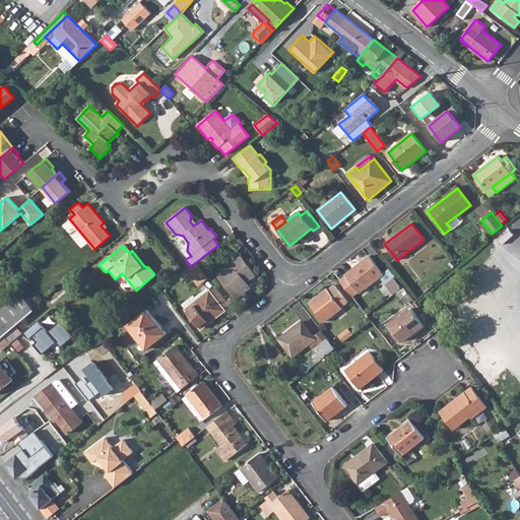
[(245,280),(254,273),(241,257),(216,275),(236,299),(250,287),(247,283),(245,280)]
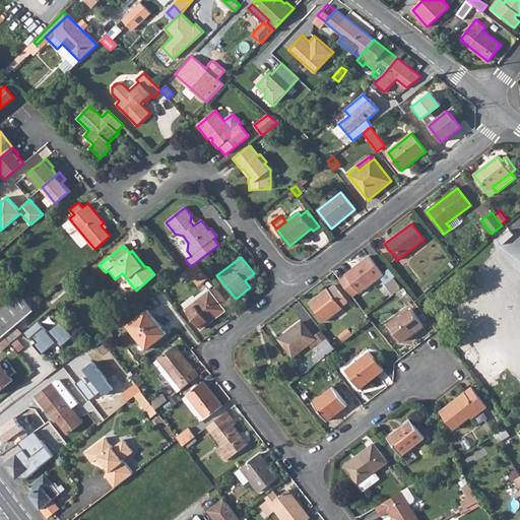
[(358,291),(359,293),(382,275),(368,257),(344,275),(345,276),(358,291)]
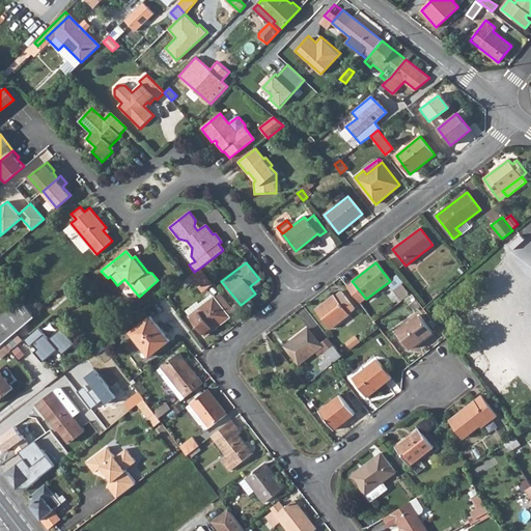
[(194,272),(190,276),(202,291),(214,283),(200,268),(194,272)]
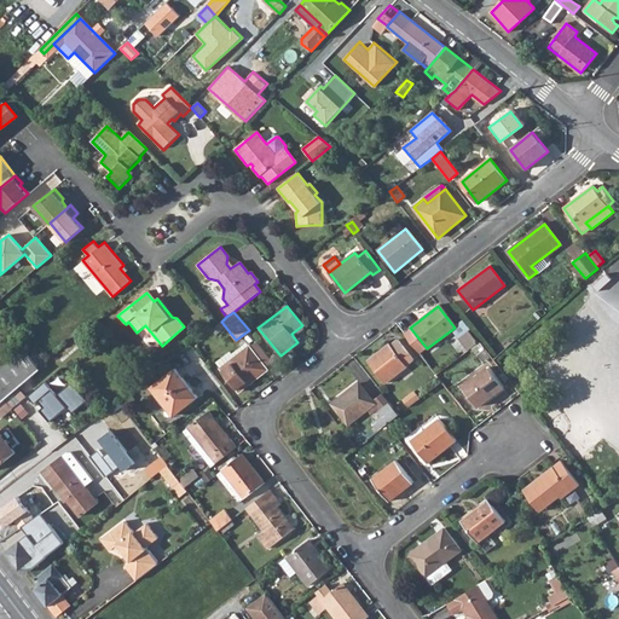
[(291,334),(294,337),(304,329),(302,325),(291,334)]
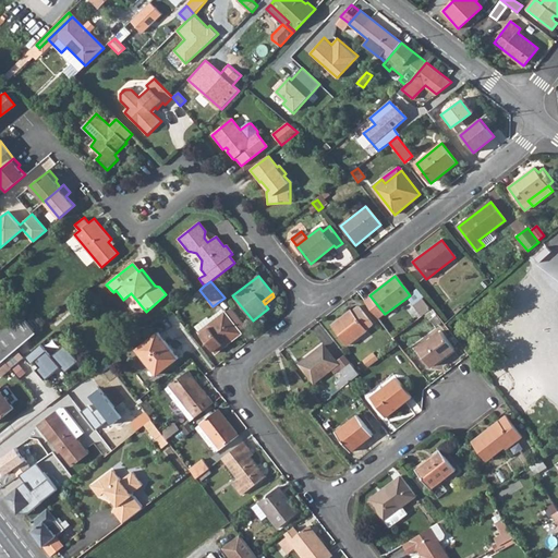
[(371,296),(364,302),(377,318),(384,313),(371,296)]
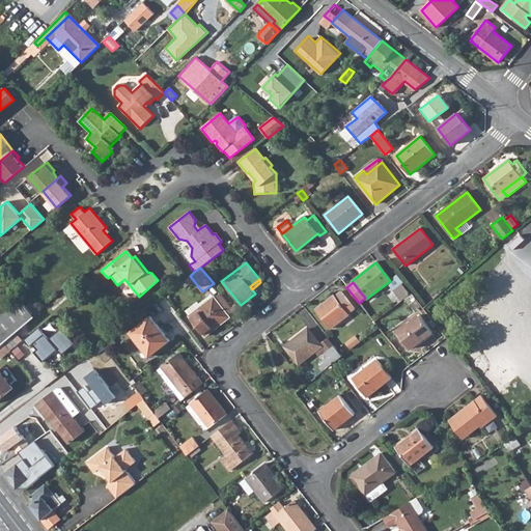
[(400,301),(409,295),(401,284),(393,291),(400,301)]
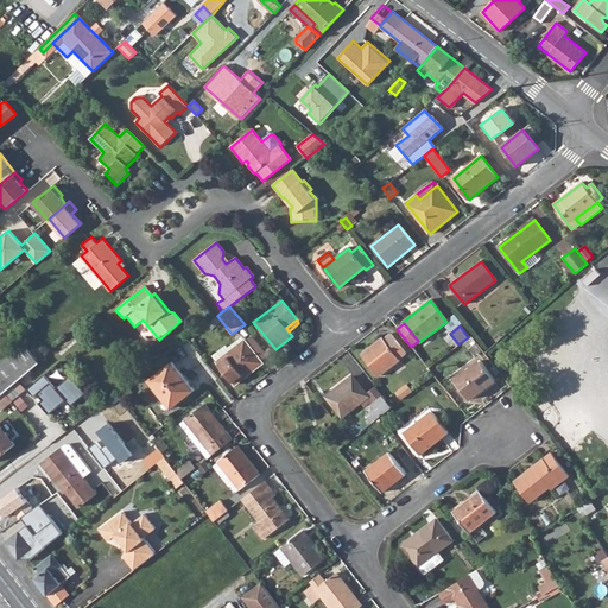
[(361,354),(379,377),(399,361),(398,359),(405,354),(390,334),(382,340),(382,339),(361,354)]
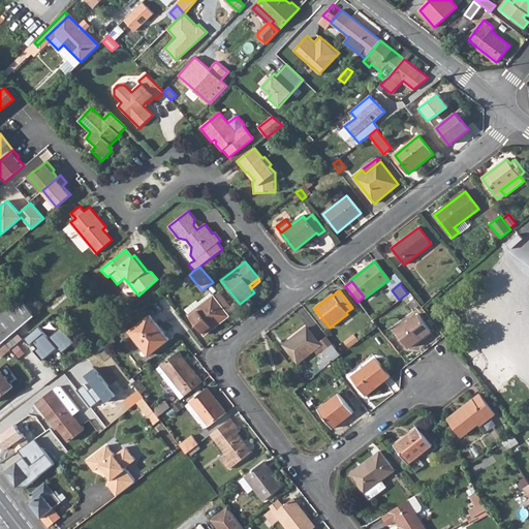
[(214,297),(226,314),(234,309),(220,291),(214,297)]
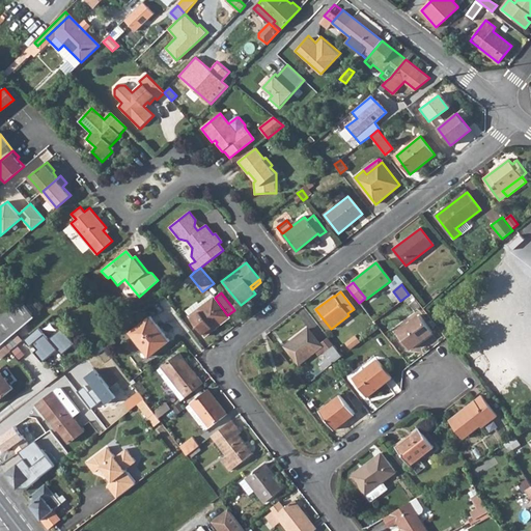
[(189,315),(204,336),(229,317),(227,315),(215,298),(214,297),(189,315)]
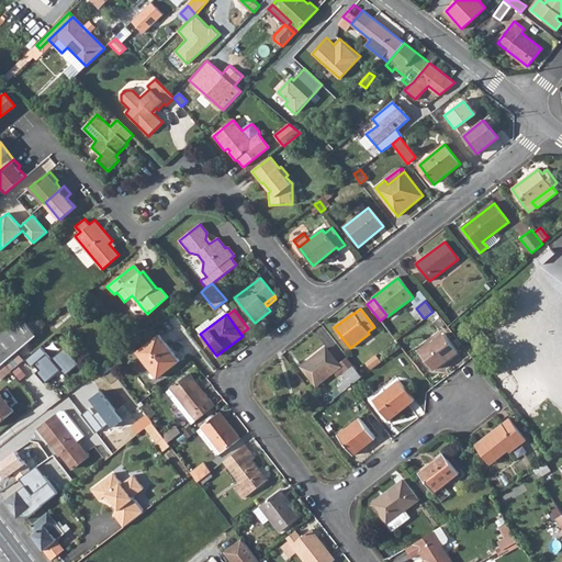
[(0,366),(4,362),(6,361),(26,343),(36,335),(22,317),(0,336),(0,366)]
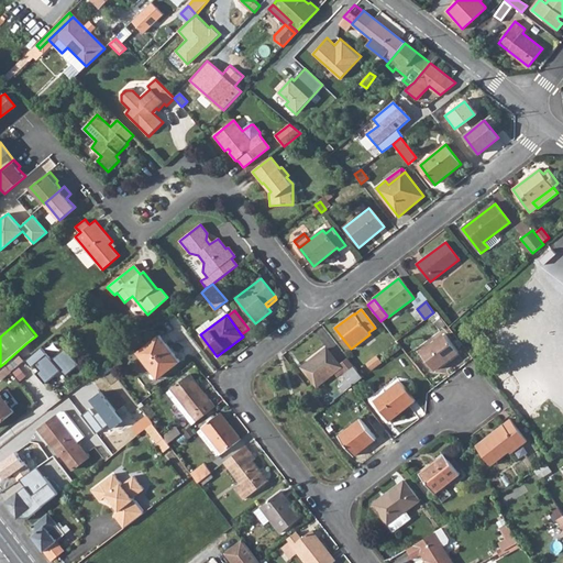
[(138,352),(158,378),(179,361),(159,335),(138,352)]
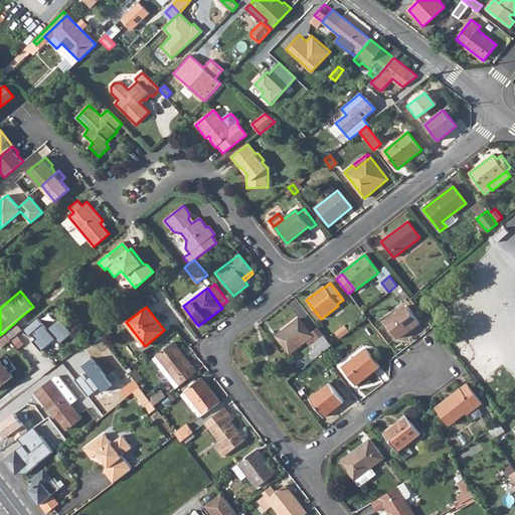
[(385,322),(397,338),(418,323),(406,307),(385,322)]
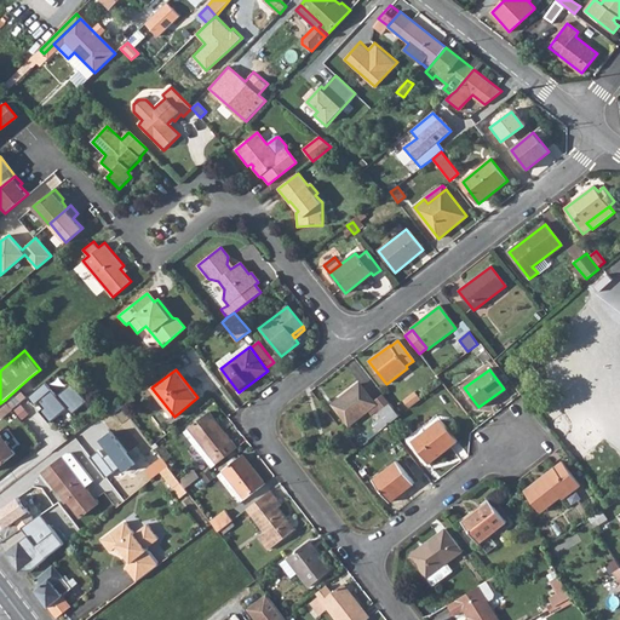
[(46,382),(28,396),(34,405),(38,402),(44,408),(40,411),(50,423),(67,408),(72,414),(87,401),(72,383),(57,396),(46,382)]
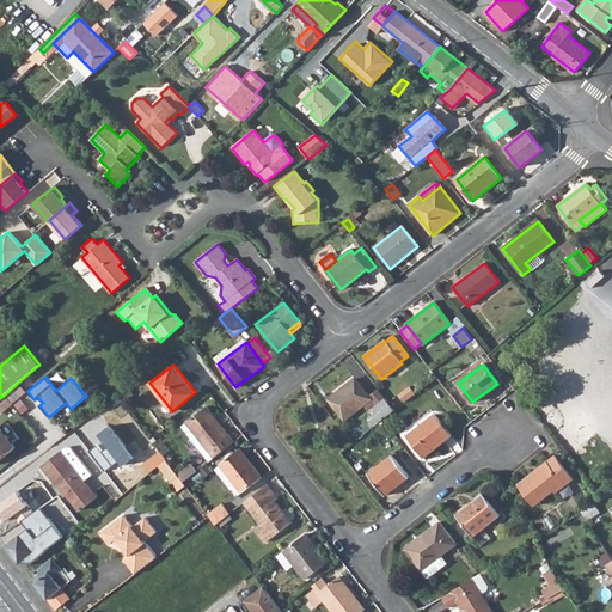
[(329,399),(343,420),(369,399),(368,397),(354,380),(329,399)]
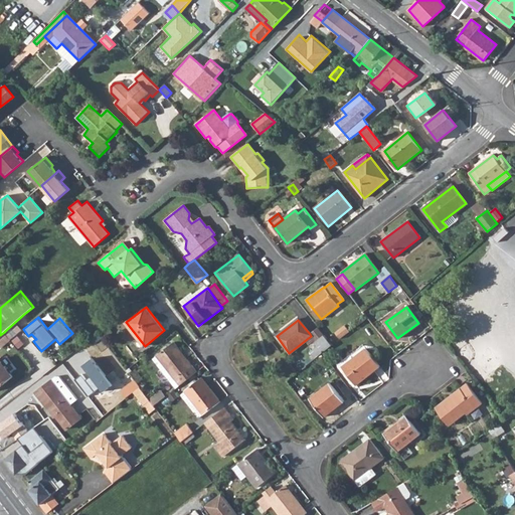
[(335,333),(339,339),(348,333),(349,332),(344,326),(335,333)]
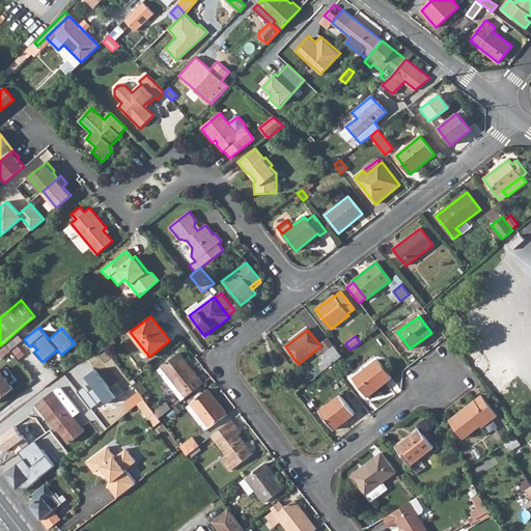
[(102,344),(106,351),(115,343),(110,337),(102,344)]
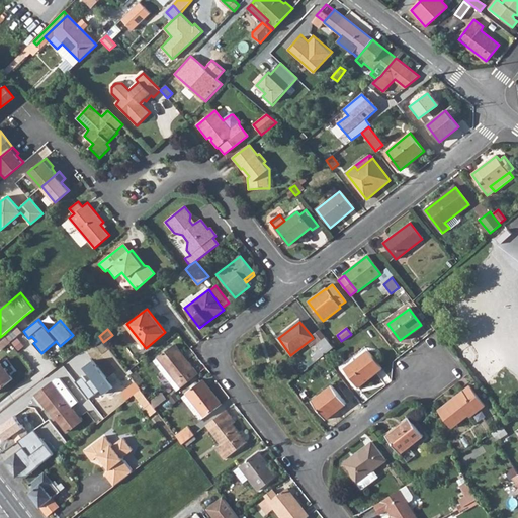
[(318,344),(326,337),(320,330),(312,336),(313,338),(318,344)]
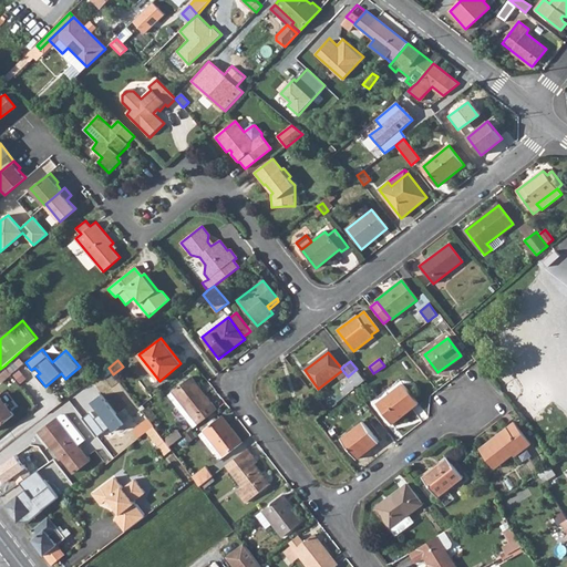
[(347,395),(353,390),(366,381),(357,369),(348,377),(348,382),(341,388),(347,395)]
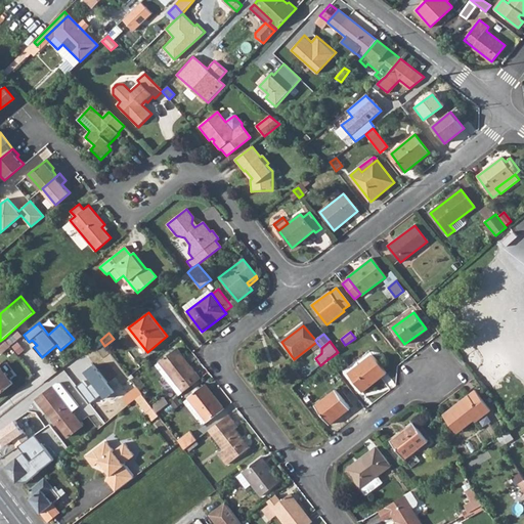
[(160,361),(178,386),(195,372),(177,348),(160,361)]
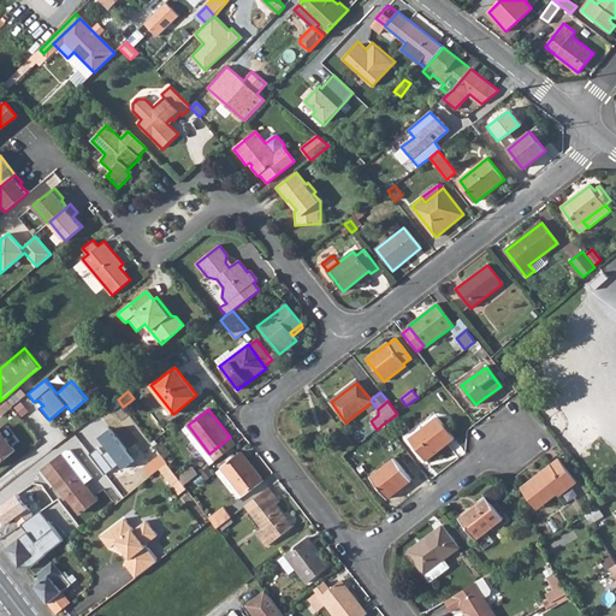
[(410,439),(426,460),(454,438),(438,418),(410,439)]
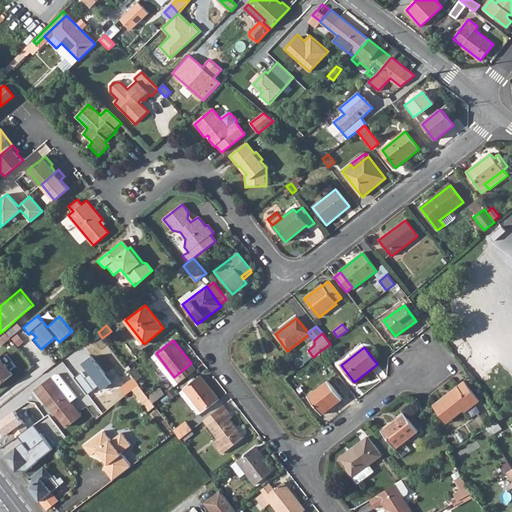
[(156,353),(152,356),(171,380),(174,377),(156,353)]
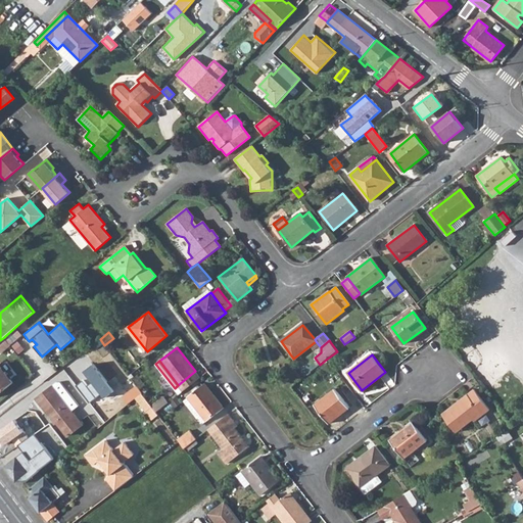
[(0,392),(13,382),(0,365),(0,392)]
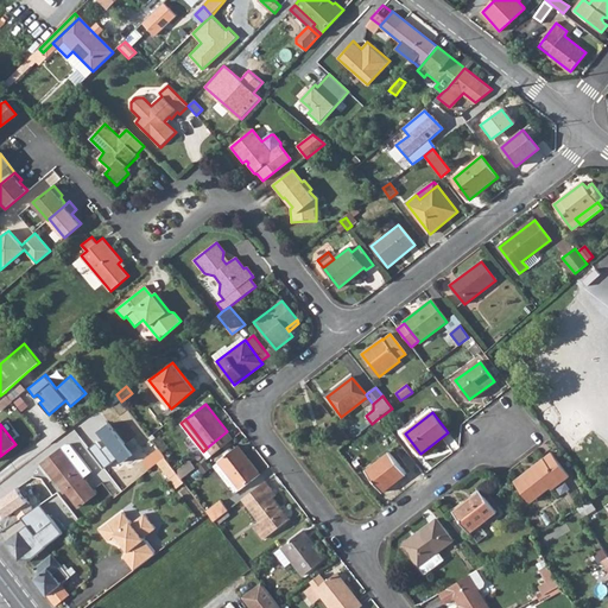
[(111,424),(99,432),(108,444),(103,448),(97,441),(89,447),(105,467),(118,457),(121,463),(133,454),(111,424)]
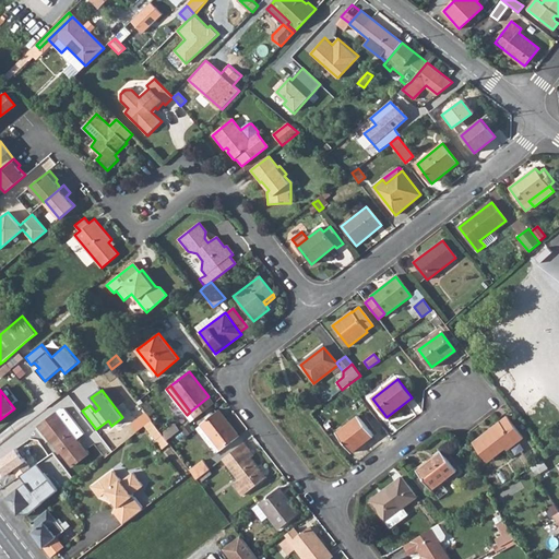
[(201,425),(221,450),(238,437),(218,411),(201,425)]
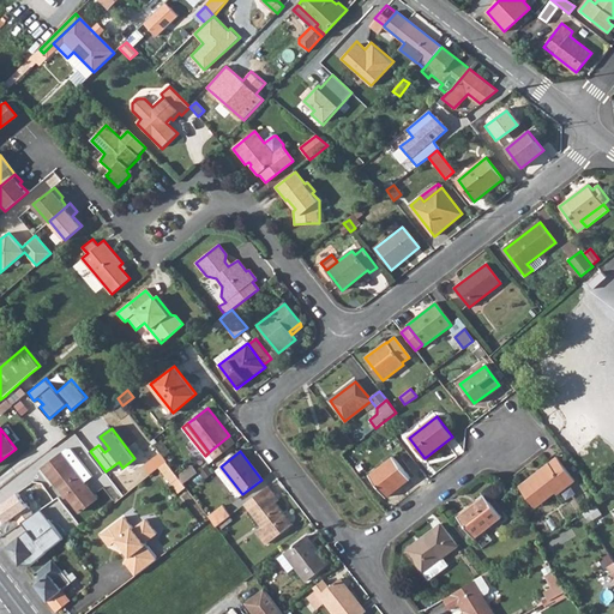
[(143,467),(150,475),(160,468),(167,462),(160,453),(143,467)]
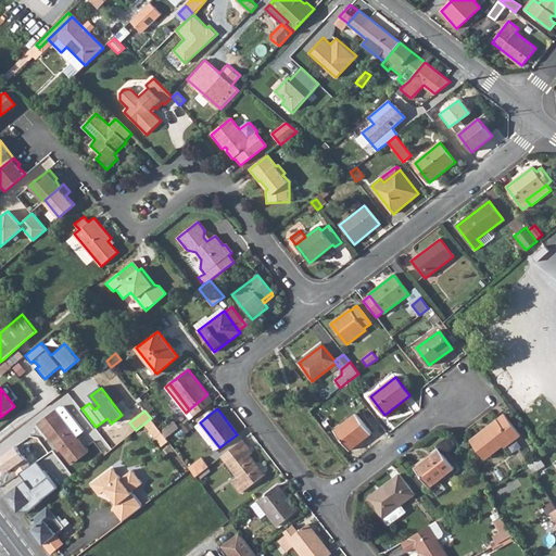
[(39,425),(59,451),(62,449),(73,464),(87,452),(76,438),(66,426),(55,412),(39,425)]
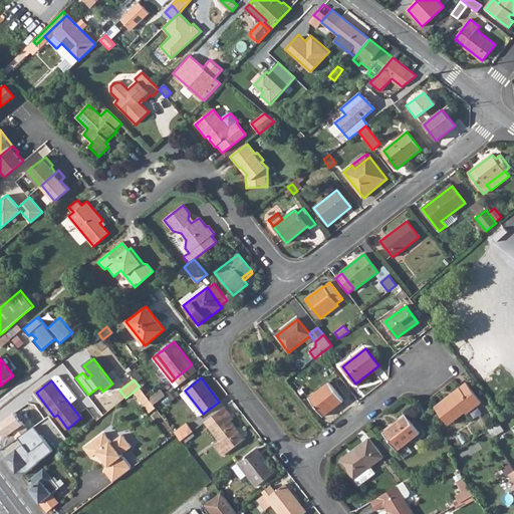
[(309,399),(323,416),(343,401),(329,383),(309,399)]
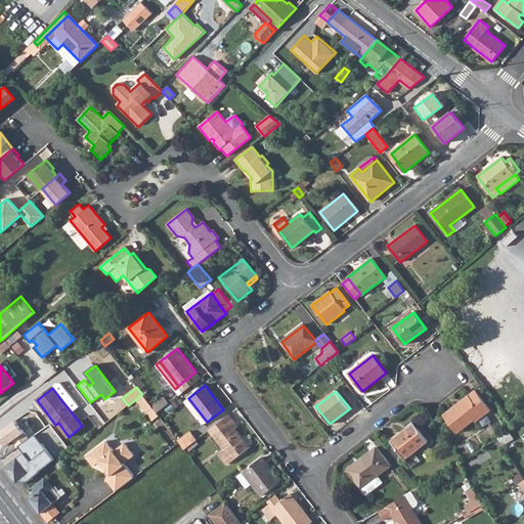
[(464,399),(466,401),(476,393),(475,391),(464,399)]
